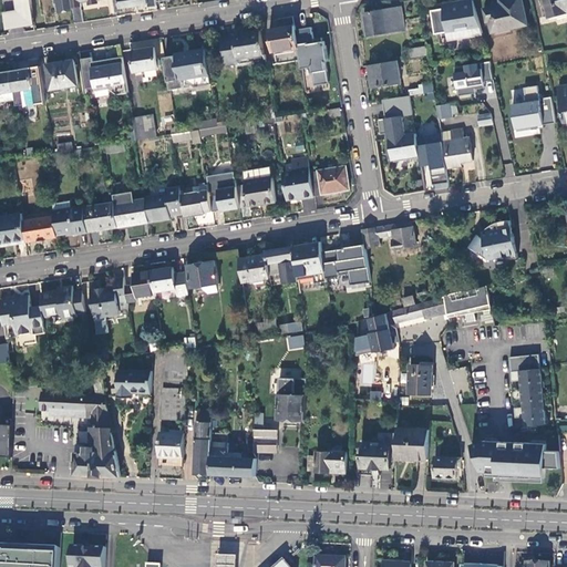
[(9,29),(33,26),(30,0),(17,0),(19,10),(7,12),(9,29)]
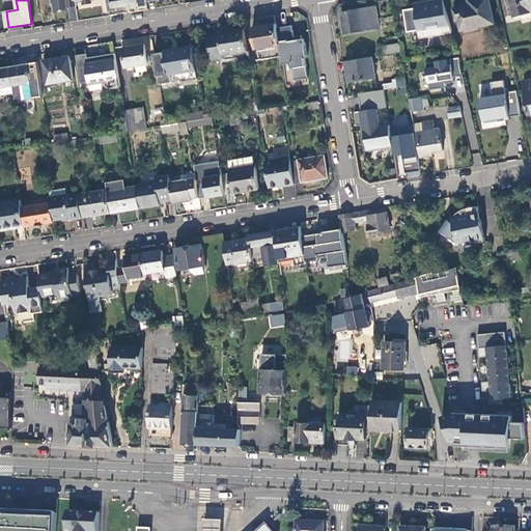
[(56,11),(68,9),(66,0),(52,0),(53,1),(54,1),(56,11)]
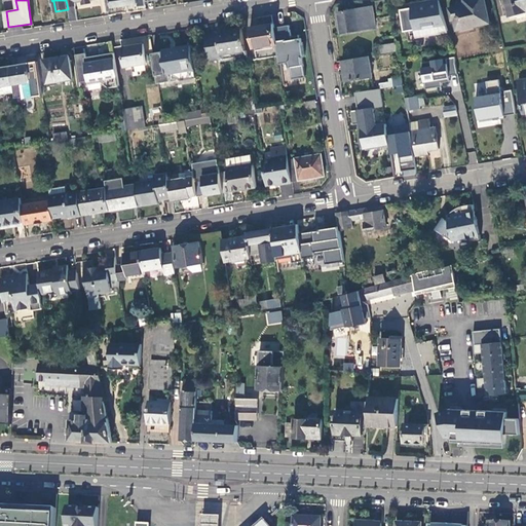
[(66,0),(68,9),(70,23),(78,21),(75,2),(83,1),(84,3),(91,2),(91,0),(66,0)]
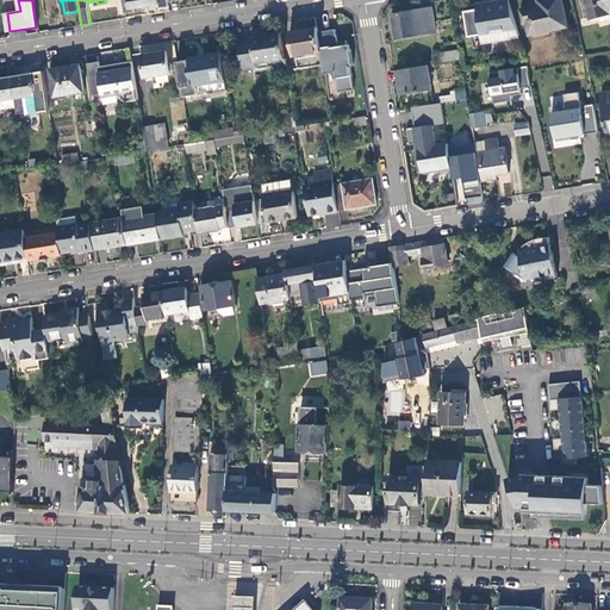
[(122,0),(124,13),(132,12),(132,8),(161,4),(162,7),(169,6),(167,0),(122,0)]
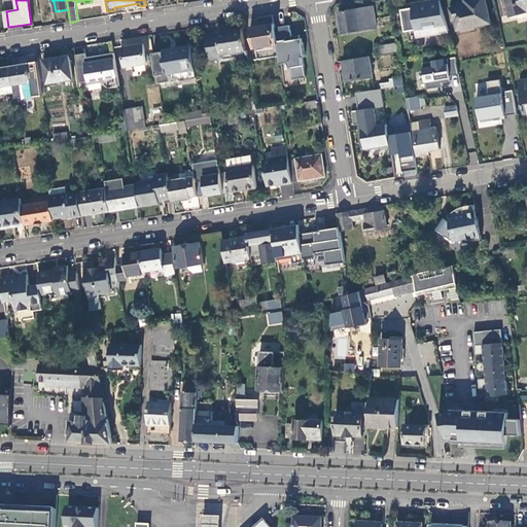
[(449,31),(440,0),(425,3),(426,7),(421,8),(421,6),(400,10),(403,32),(415,30),(416,35),(434,32),(433,30),(437,30),(438,33),(449,31)]
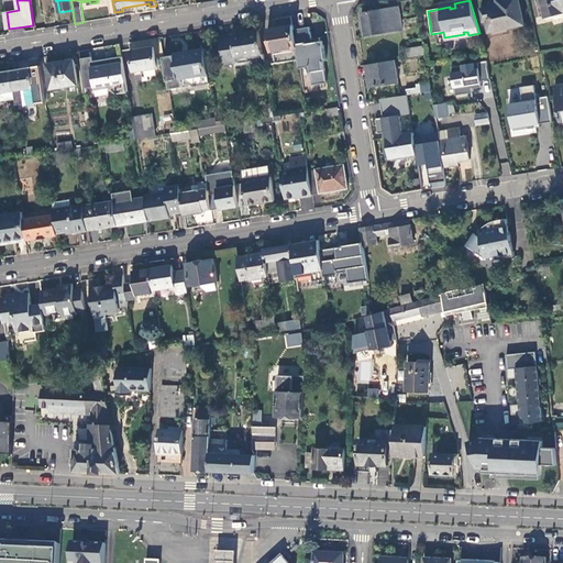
[(525,23),(519,0),(498,0),(499,4),(483,8),(485,20),(487,20),(489,31),(525,23)]
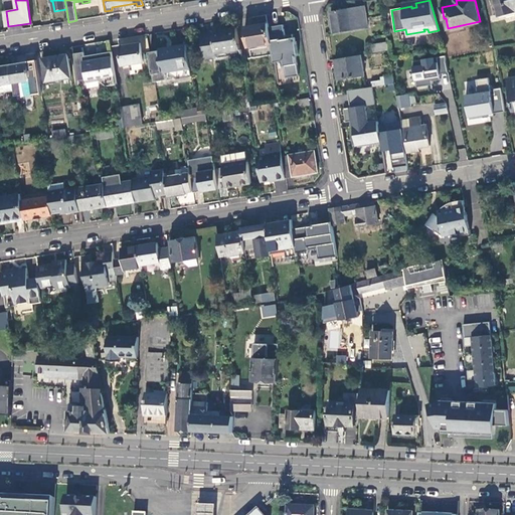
[(514,10),(514,0),(494,0),(499,15),(514,10)]
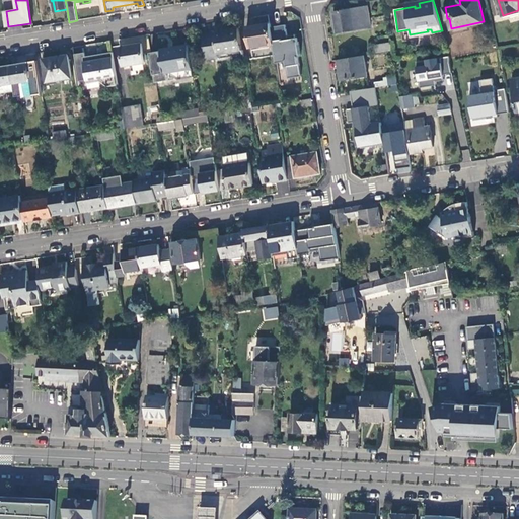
[(335,34),(372,27),(367,4),(330,12),(335,34)]
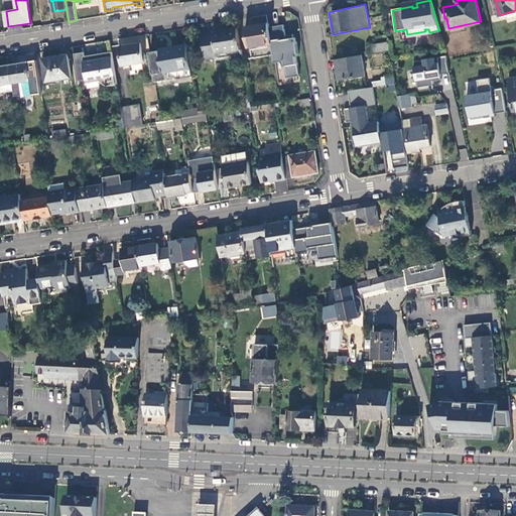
[(249,47),(271,43),(269,27),(268,23),(246,27),(249,47)]
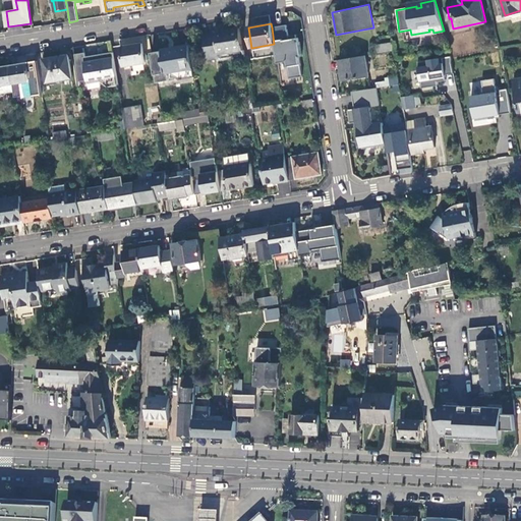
[(286,25),(272,27),(274,44),(277,61),(286,59),(289,78),(302,76),(299,57),(302,57),(299,42),(297,43),(296,37),(288,38),(288,37),(286,25)]
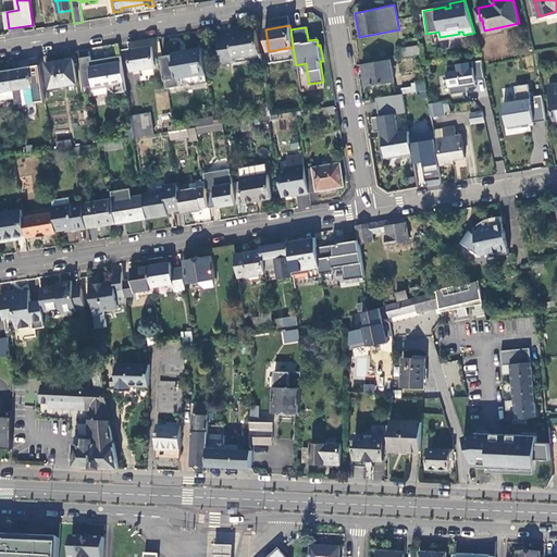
[(254,63),(262,62),(261,54),(260,54),(256,31),(232,34),(232,35),(218,37),(222,63),(233,62),(235,64),(244,63),(246,60),(249,59),(254,63)]
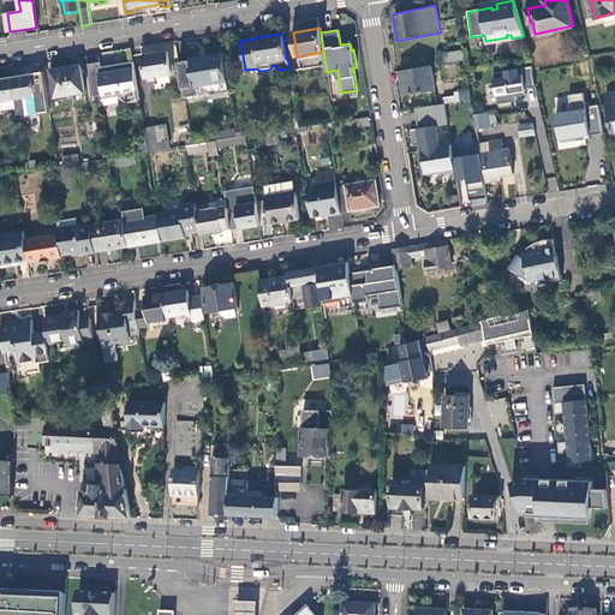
[(440,53),(441,64),(464,60),(463,49),(440,53)]
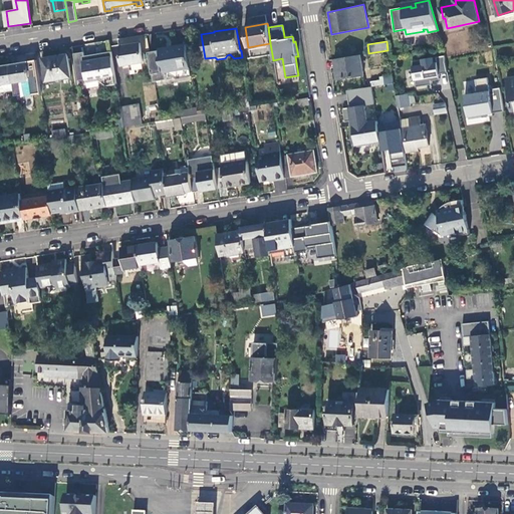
[(105,51),(103,43),(87,46),(88,54),(105,51)]
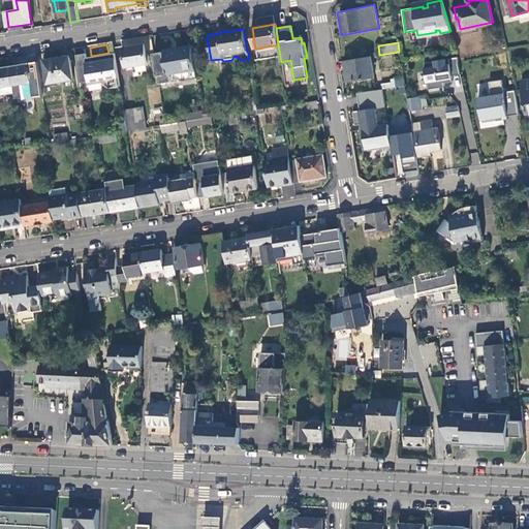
[(145,44),(122,48),(126,67),(148,64),(145,44)]
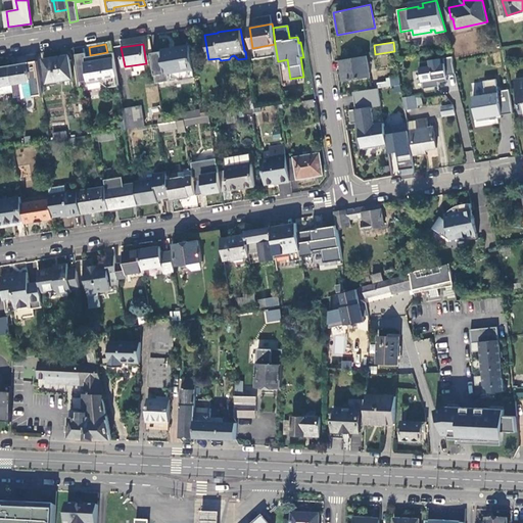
[(167,73),(194,68),(190,45),(162,50),(162,51),(167,73)]
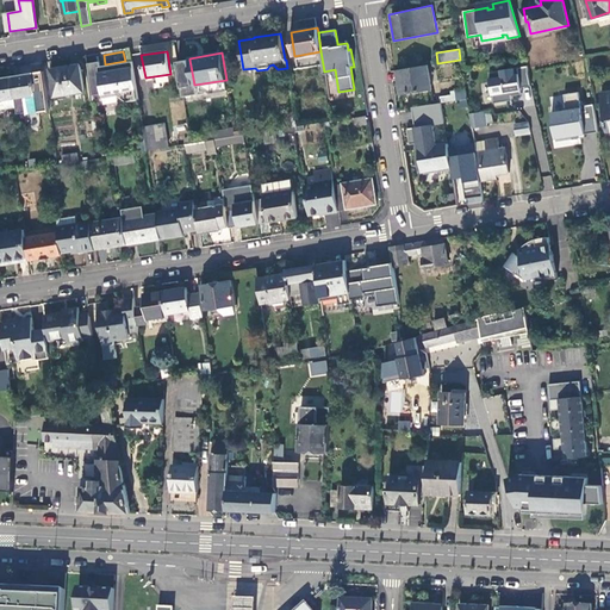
[(194,85),(190,60),(178,62),(184,97),(199,94),(198,91),(201,89),(210,93),(228,89),(226,80),(194,85)]
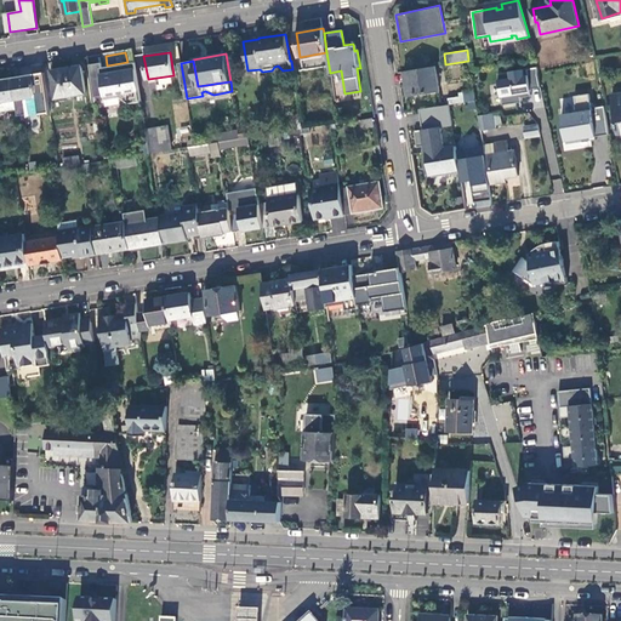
[(102,63),(90,66),(93,91),(98,90),(100,97),(104,96),(106,101),(120,98),(130,104),(141,103),(135,62),(102,68),(102,63)]
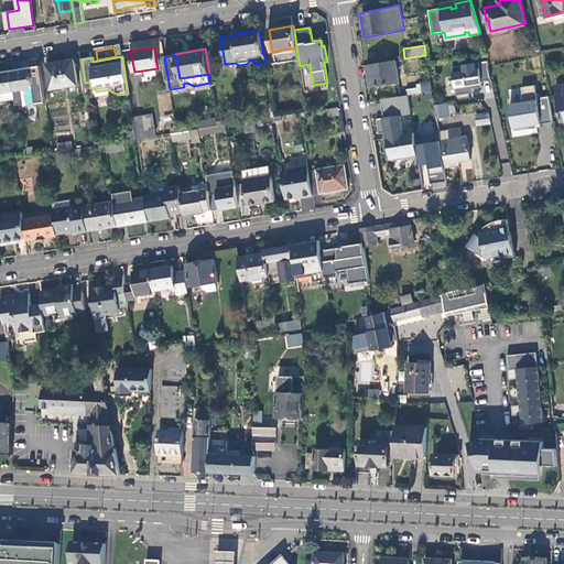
[(399,83),(396,60),(367,65),(370,87),(399,83)]
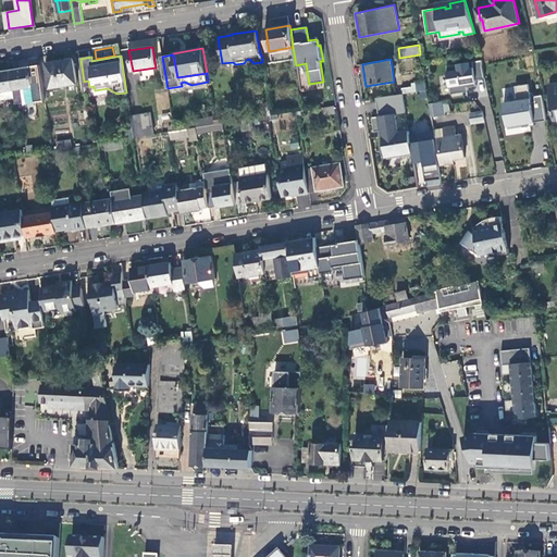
[(73,60),(47,64),(51,88),(77,83),(73,60)]
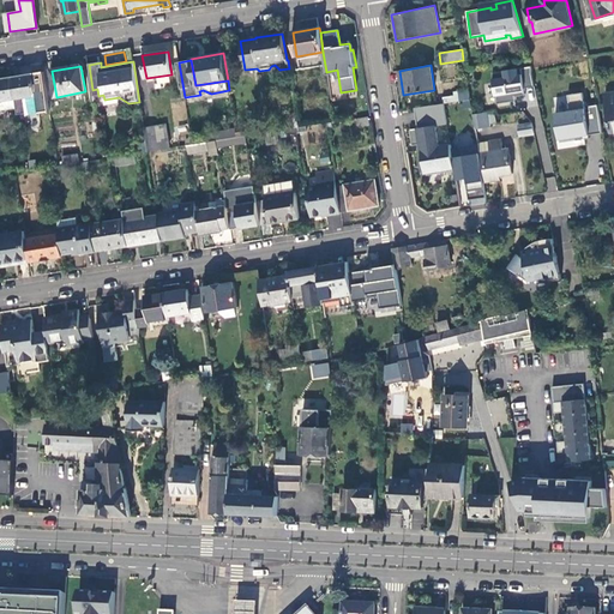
[(530,66),(500,71),(500,77),(489,78),(493,104),(513,102),(512,96),(524,95),(523,88),(533,86),(530,66)]
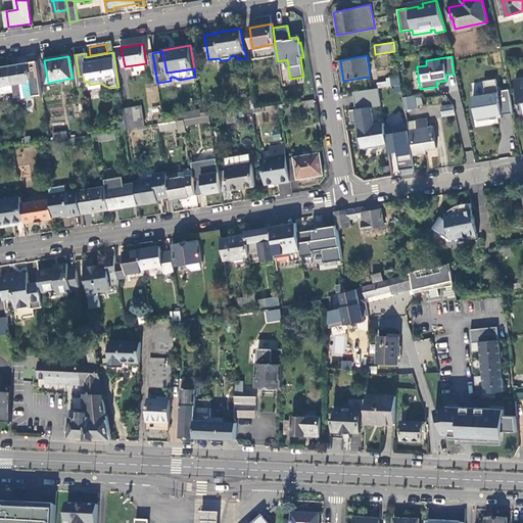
[(34,80),(32,80),(29,62),(10,65),(13,84),(14,92),(15,97),(24,96),(24,98),(36,96),(34,80)]
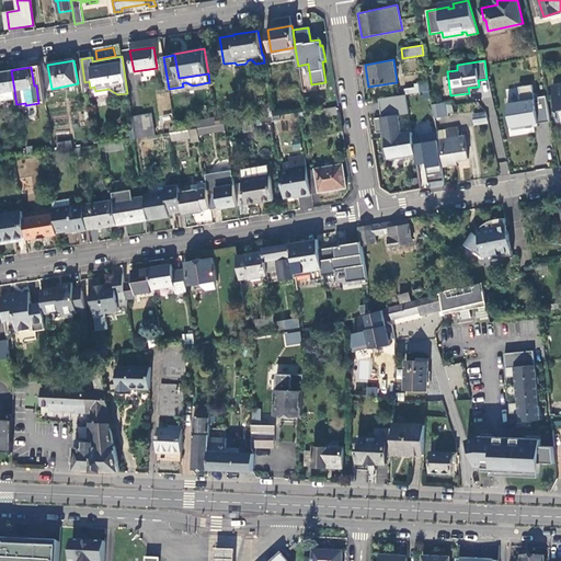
[(11,70),(0,71),(0,103),(4,103),(6,100),(15,99),(14,90),(11,70)]
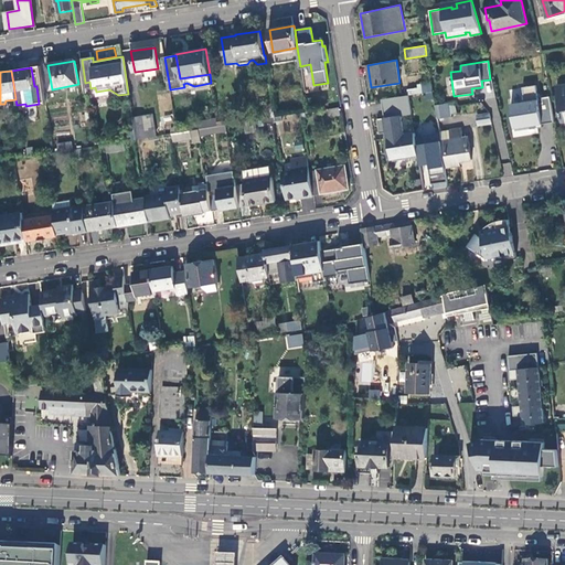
[(407,89),(408,95),(409,95),(433,92),(432,85),(407,89)]
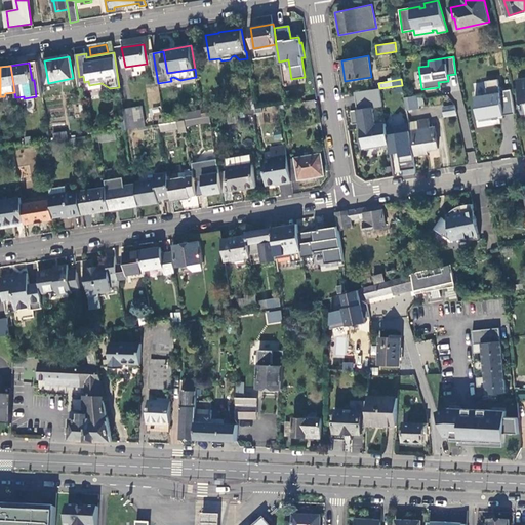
[(500,87),(474,91),(478,115),(503,111),(500,87)]
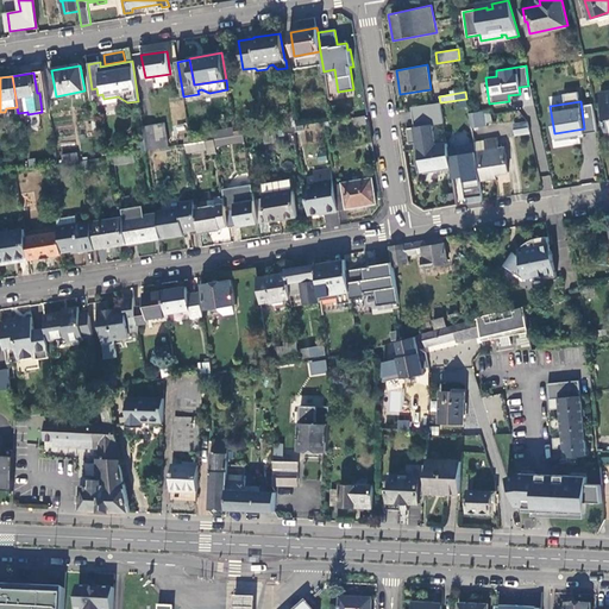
[(439,169),(451,167),(447,144),(435,145),(432,125),(444,123),(441,102),(412,107),(415,127),(407,129),(409,144),(419,143),(419,149),(418,149),(421,171),(424,171),(425,174),(439,171),(439,169)]
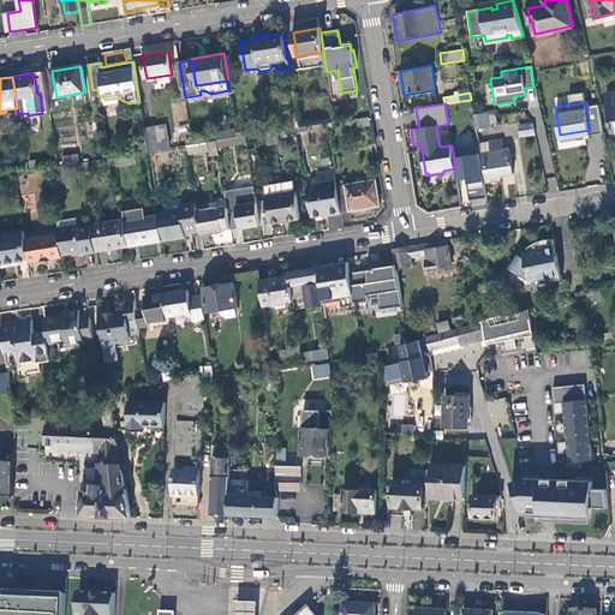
[(489,112),(473,114),(476,130),(491,126),(489,112)]
